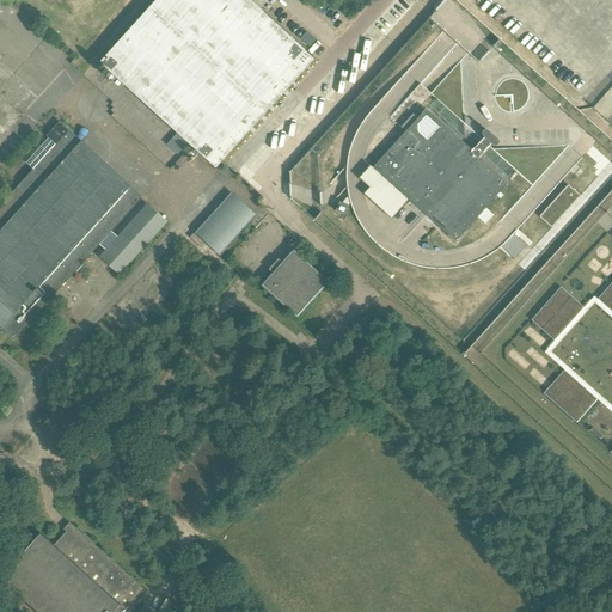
[(295,43),(248,0),(155,0),(99,62),(191,147),(214,167),(222,159),(313,60),(304,51),(311,43),(301,35),(295,43)]
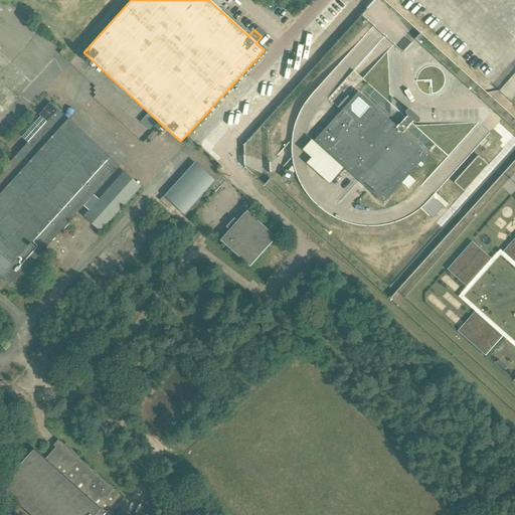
[(341,111),(314,141),(382,203),(427,154),(403,133),(413,122),(414,123),(415,123),(416,123),(417,123),(418,122),(419,121),(419,120),(419,119),(418,118),(410,110),(409,110),(408,110),(407,110),(406,111),(405,111),(405,112),(405,114),(406,115),(406,116),(396,127),(358,92),(351,100),(347,96),(337,107),(341,111)]
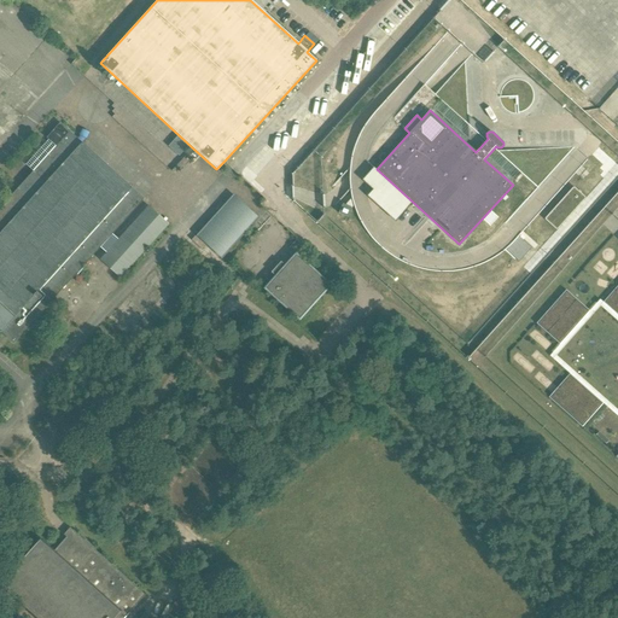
[(179,135),(168,147),(180,157),(190,146),(179,135)]
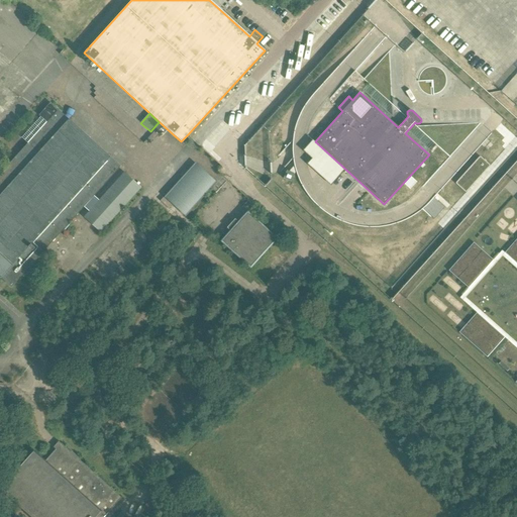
[(455,185),(464,192),(466,192),(489,167),(489,166),(489,165),(481,158),(480,157),(479,158),(455,183),(455,184),(455,185)]
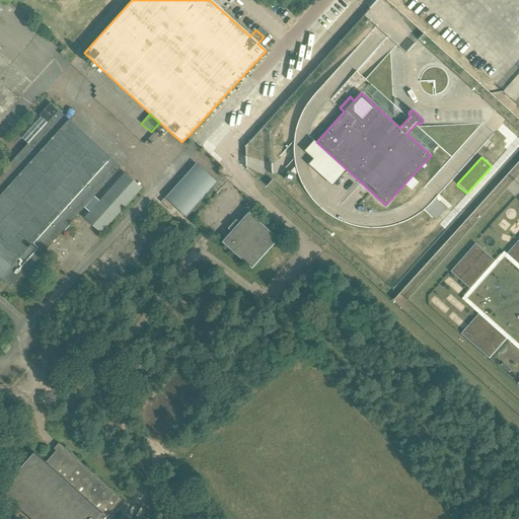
[(296,174),(288,171),(285,179),(292,182),(296,174)]
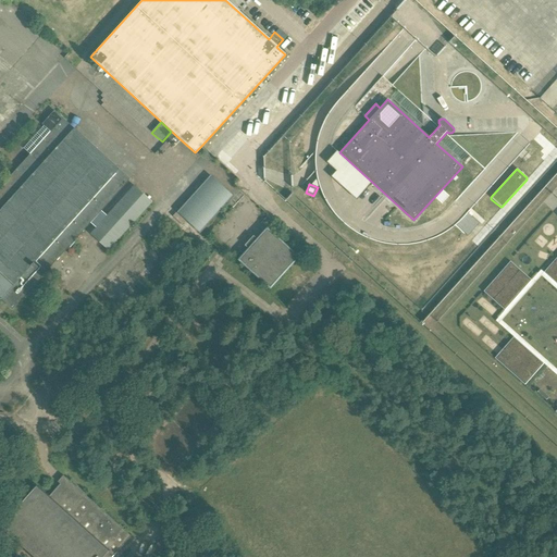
[(556,257),(544,272),(556,284),(556,257)]
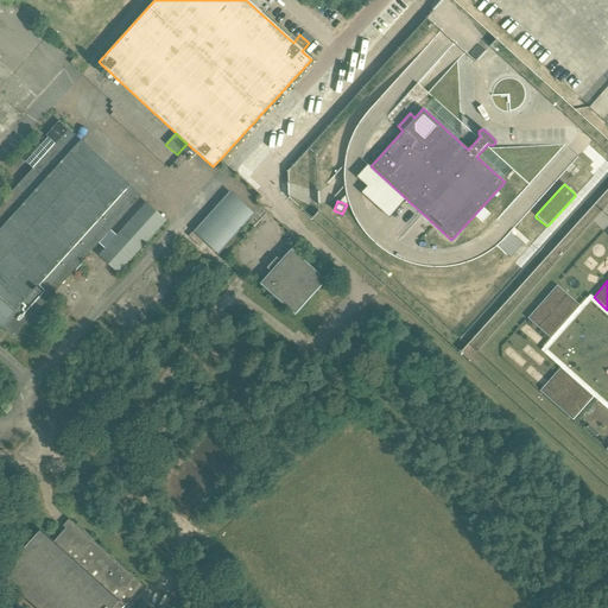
[(580,306),(557,286),(527,318),(550,340),(580,306)]
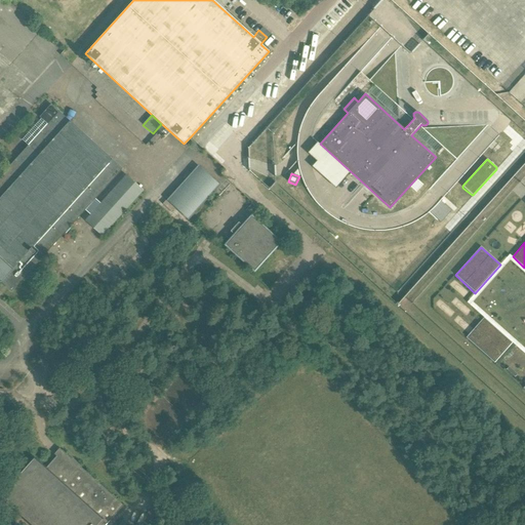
[(512,345),(484,319),(466,338),(494,364),(512,345)]
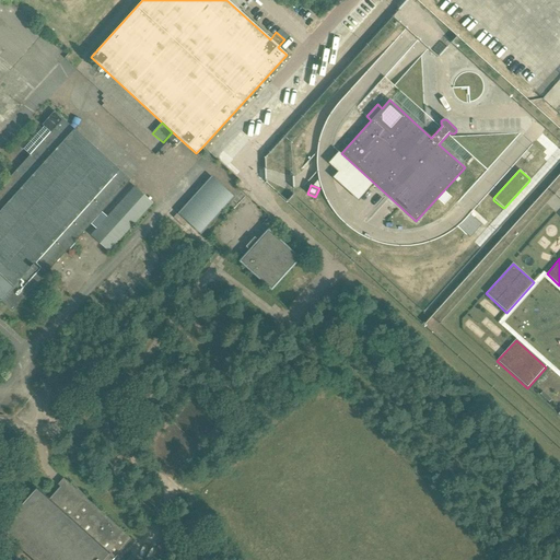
[(543,392),(539,395),(548,404),(551,400),(543,392)]
